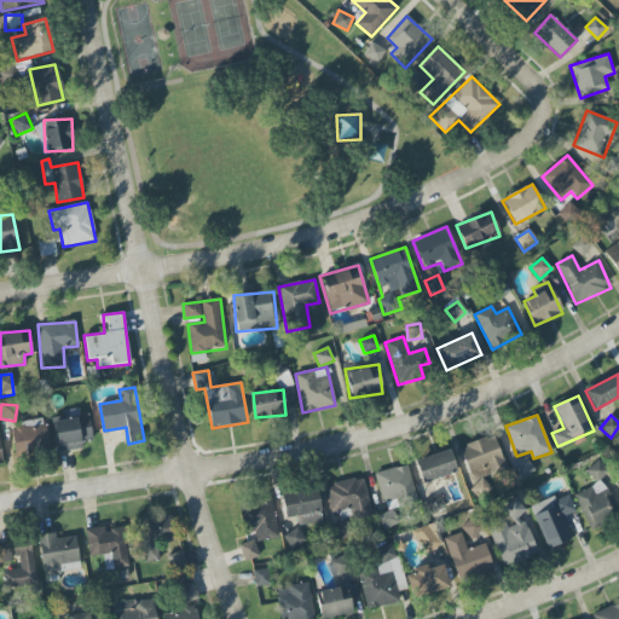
[(84,449),(82,441),(93,440),(90,416),(53,421),(58,452),(84,449)]
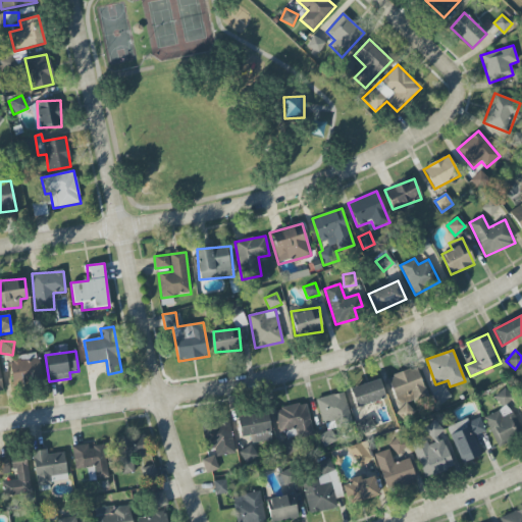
[(40,382),(39,356),(11,357),(12,383),(40,382)]
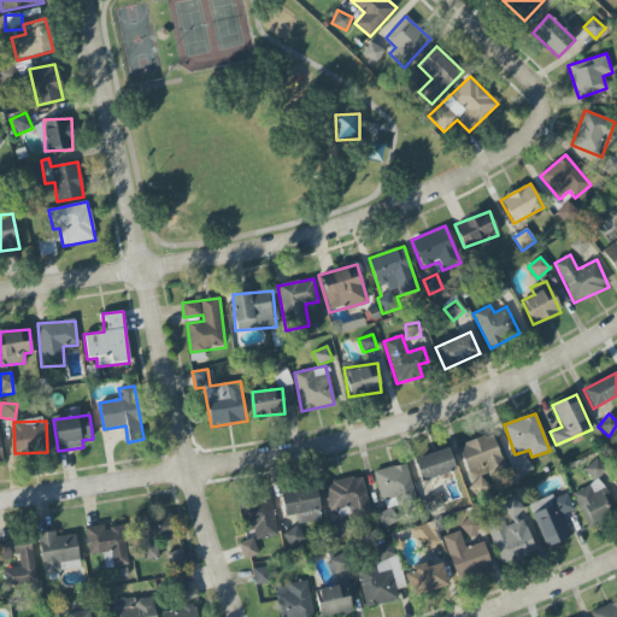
[(458,446),(470,480),(505,466),(492,434),(458,446)]
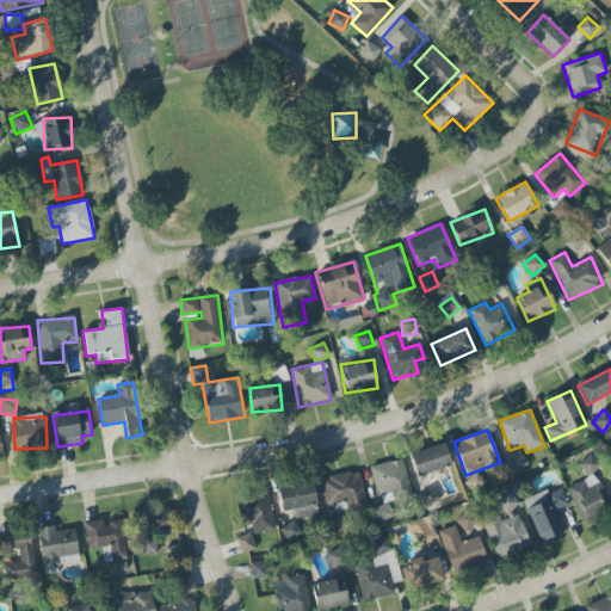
[(417,477),(451,467),(445,444),(409,455),(417,477)]
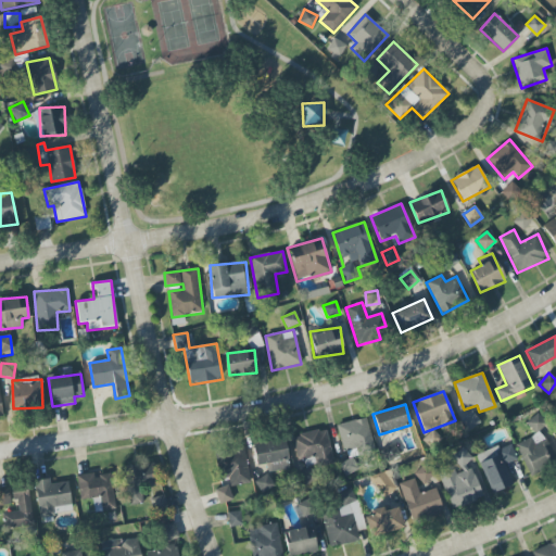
[(481,422),(472,412),(460,420),(468,431),(481,422)]
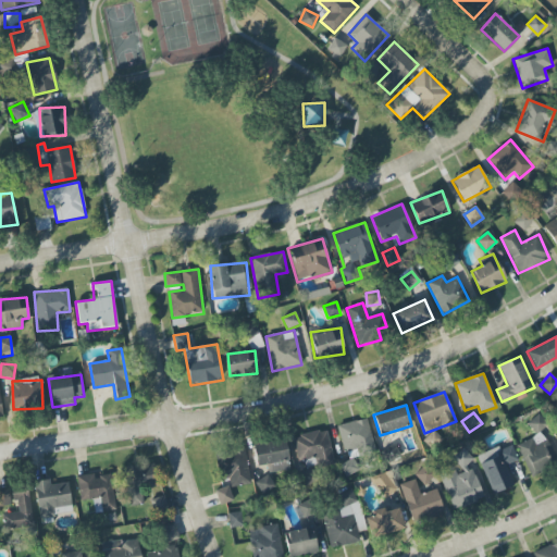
[(528,423),(537,434),(547,425),(537,415),(528,423)]
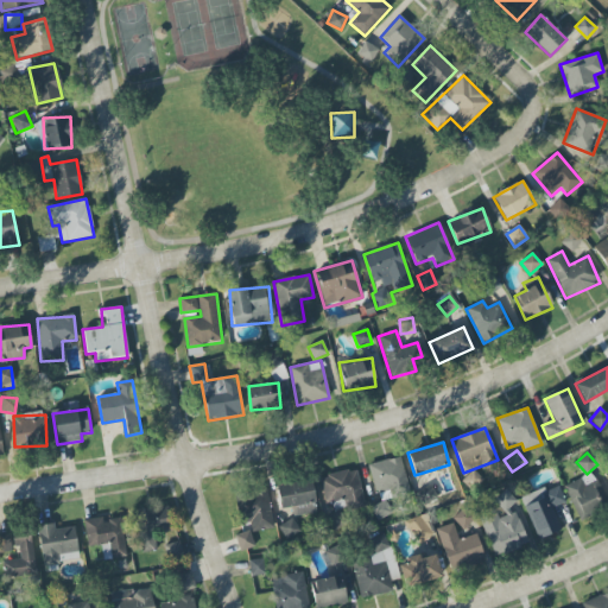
[(378,500),(409,493),(401,457),(369,464),(378,500)]
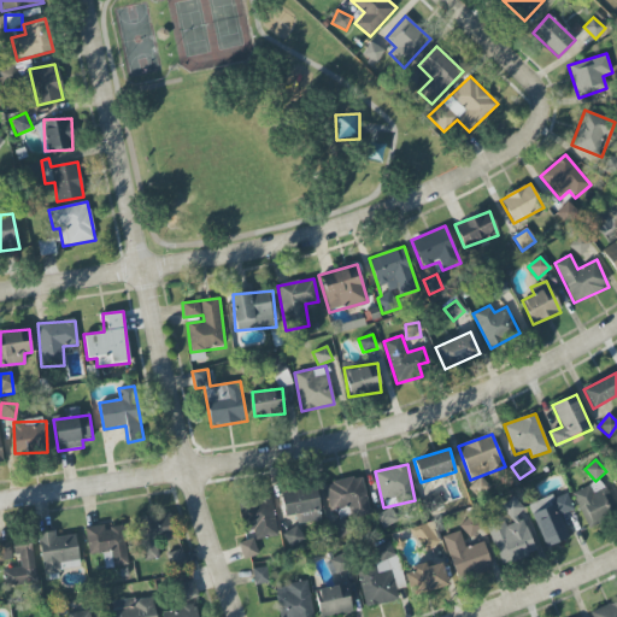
[(330,511),(338,510),(340,521),(370,515),(362,476),(324,485),(330,511)]
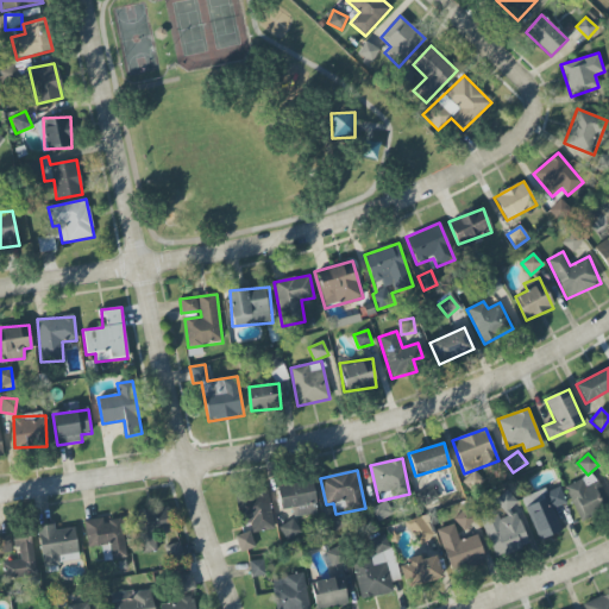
[(577,518),(607,508),(595,476),(566,485),(577,518)]
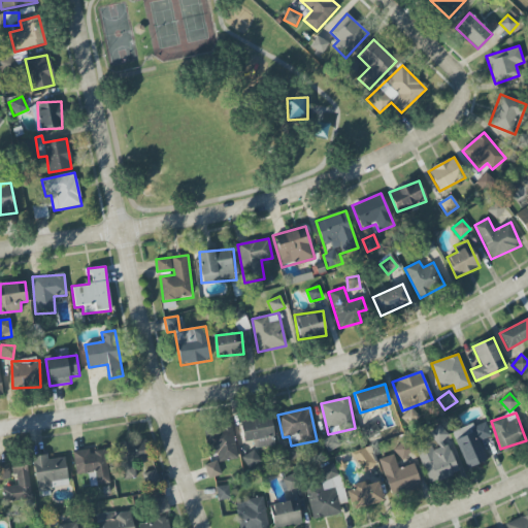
[(240,421),(242,442),(253,440),(254,449),(274,447),(271,418),(240,421)]
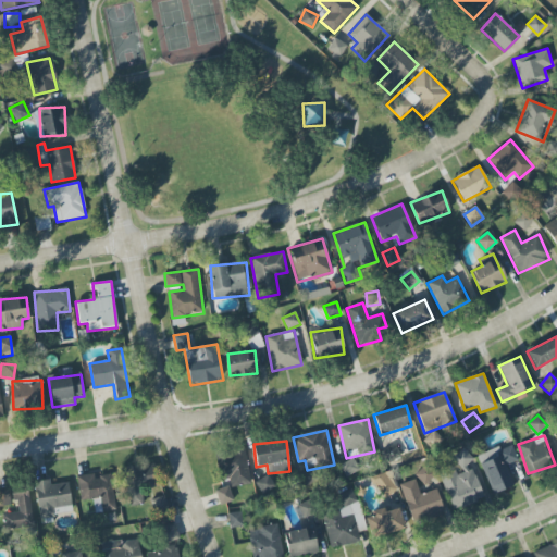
[(479,456),(493,494),(515,486),(507,466),(518,461),(511,444),(479,456)]
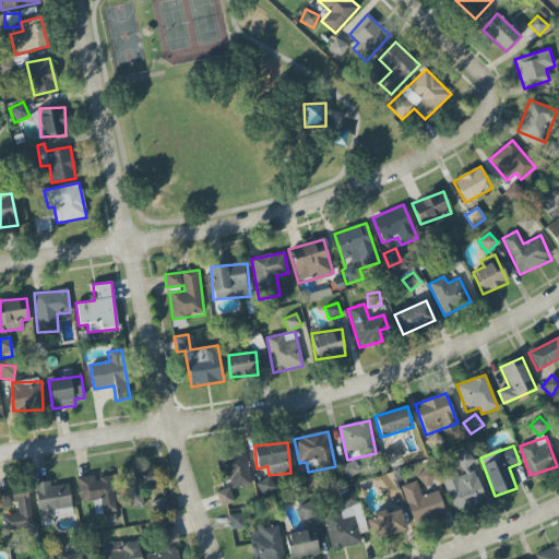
[(250,486),(247,451),(222,454),(225,489),(250,486)]
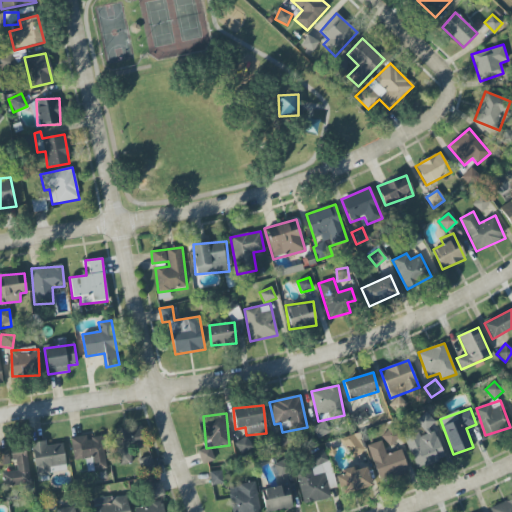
[(418,418),(423,434),(406,440),(415,468),(444,458),(429,414),(418,418)]
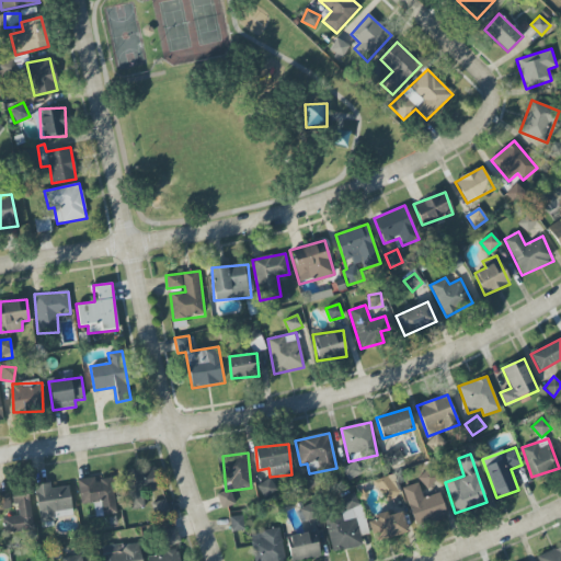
[(361,474),(355,462),(342,468),(348,480),(361,474)]
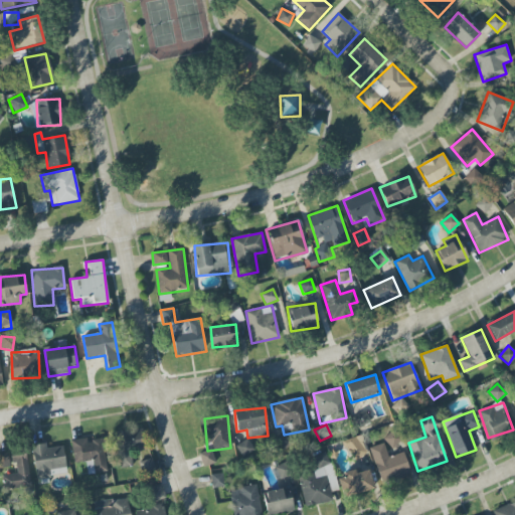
[(114,433),(120,469),(133,466),(131,453),(145,450),(141,428),(114,433)]
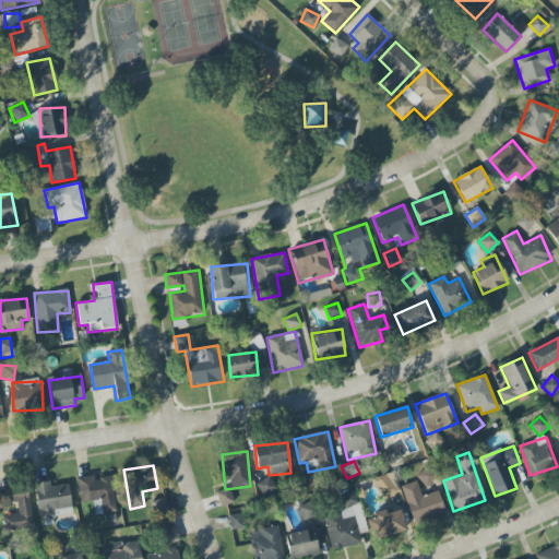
[(399,492),(390,473),(373,479),(382,500),(399,492)]
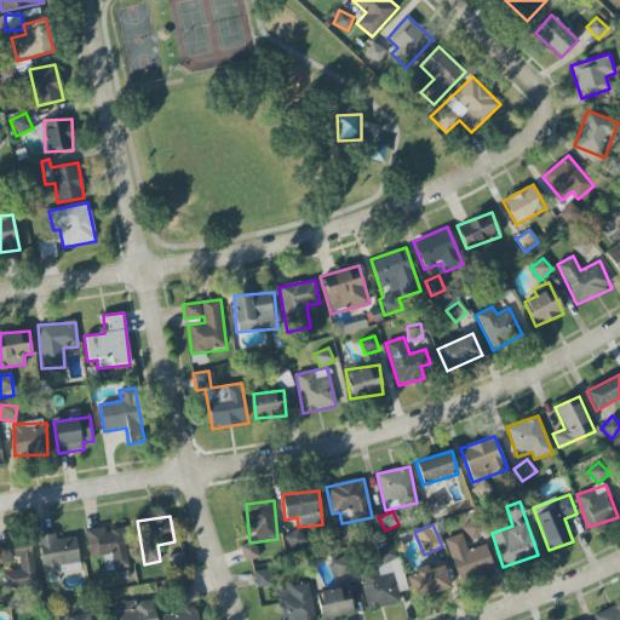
[(86,532),(90,557),(103,556),(105,572),(128,568),(124,527),(86,532)]
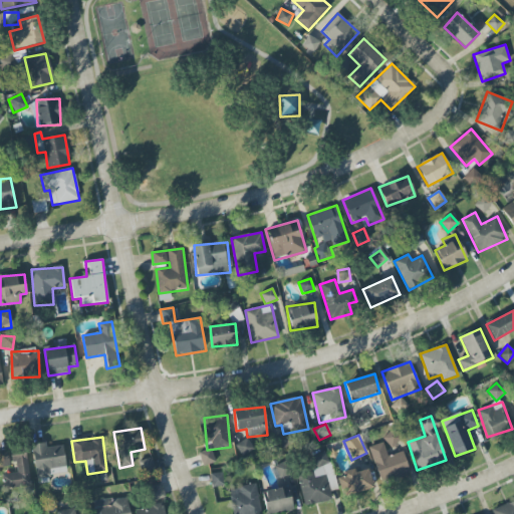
[(254,449),(248,438),(236,445),(243,456),(254,449)]
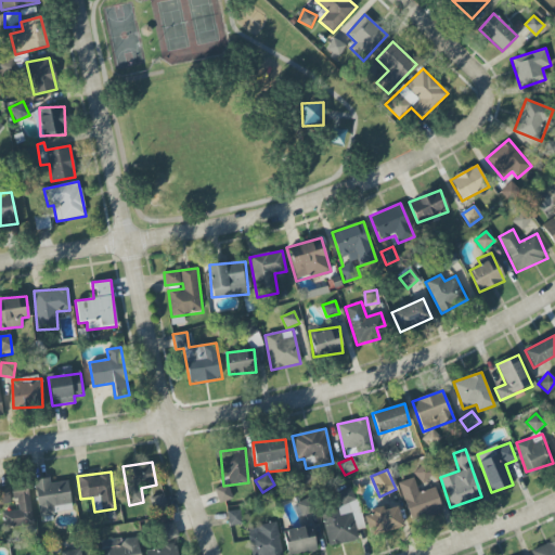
[(35,479),(39,517),(54,515),(53,504),(71,502),(68,481),(50,483),(49,478),(35,479)]
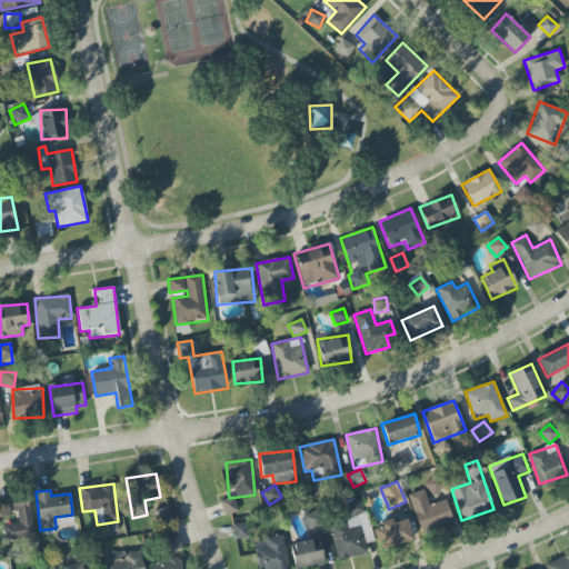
[(429,505),(425,490),(409,495),(421,535),(457,525),(449,499),(429,505)]
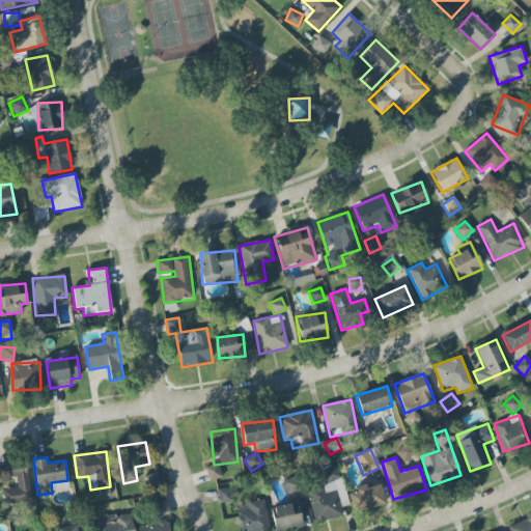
[(26,464),(10,466),(12,479),(17,478),(18,488),(2,491),(4,505),(32,501),(26,464)]
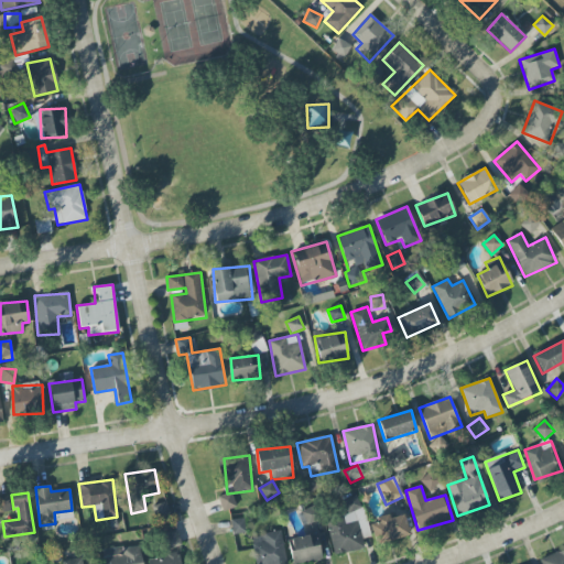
[(232,492),(218,497),(223,511),(237,507),(232,492)]
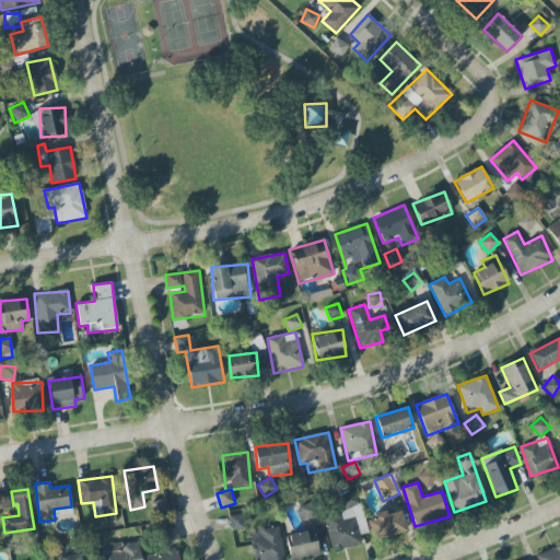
[(0,508),(11,506),(8,491),(0,491),(0,508)]
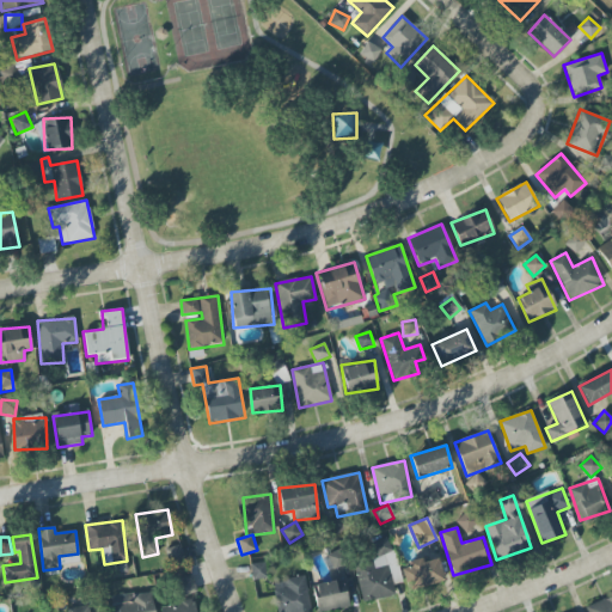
[(362,603),(397,595),(385,540),(372,543),(375,560),(354,564),(362,603)]
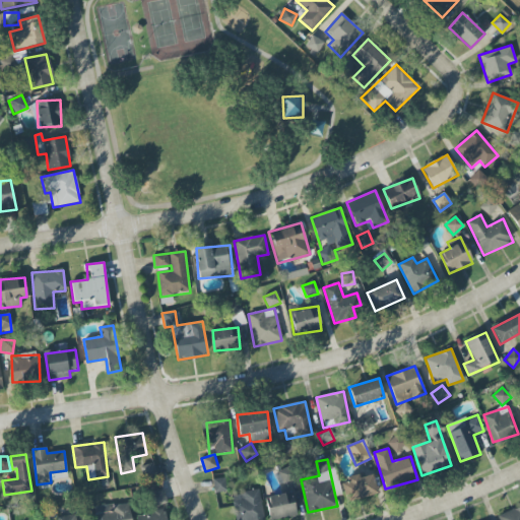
[(141,466),(143,478),(156,476),(154,463),(141,466)]
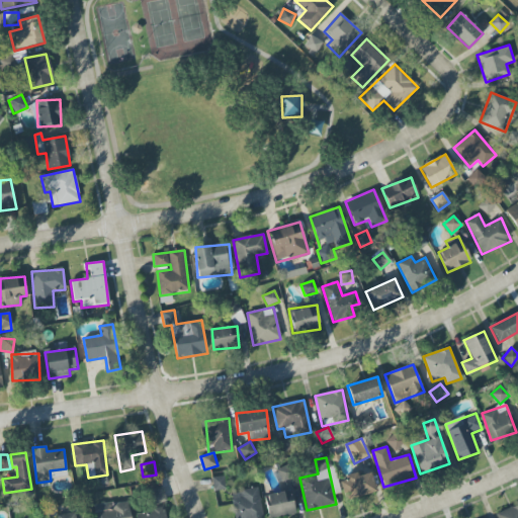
[(375,492),(369,473),(358,477),(357,473),(340,479),(346,501),(375,492)]
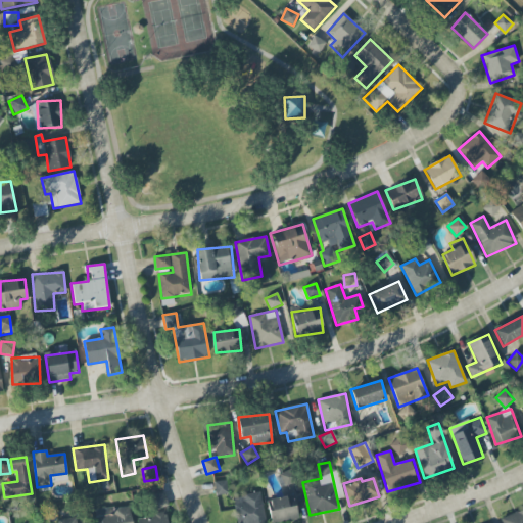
[(228,494),(227,481),(215,482),(216,495),(228,494)]
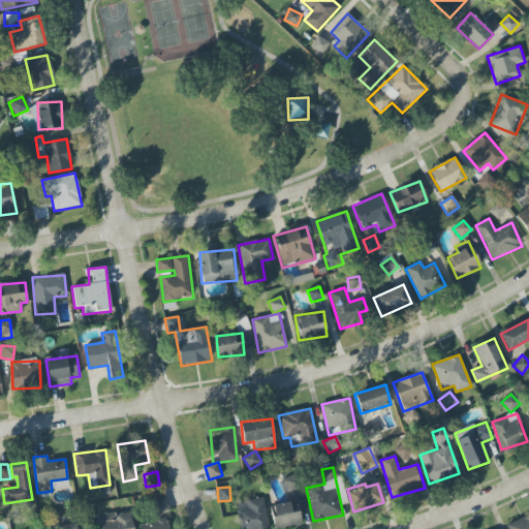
[(139,528),(168,528),(167,516),(168,515),(167,498),(150,500),(152,520),(138,521),(139,528)]
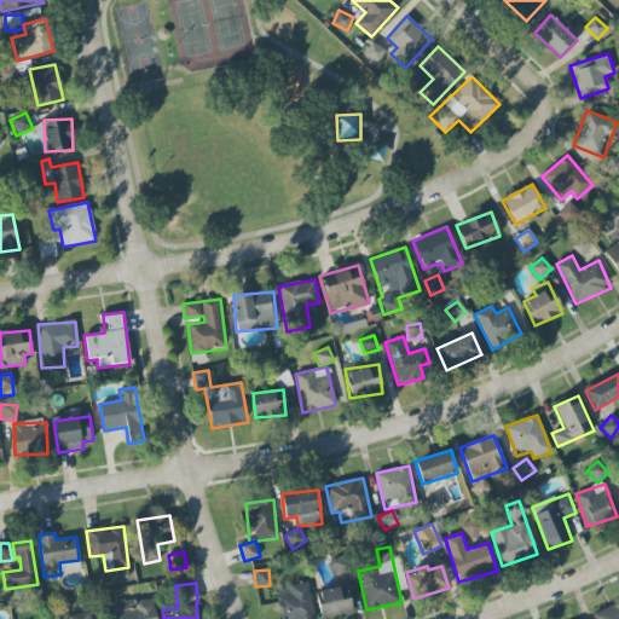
[(281,618),(313,618),(310,584),(277,588),(281,618)]
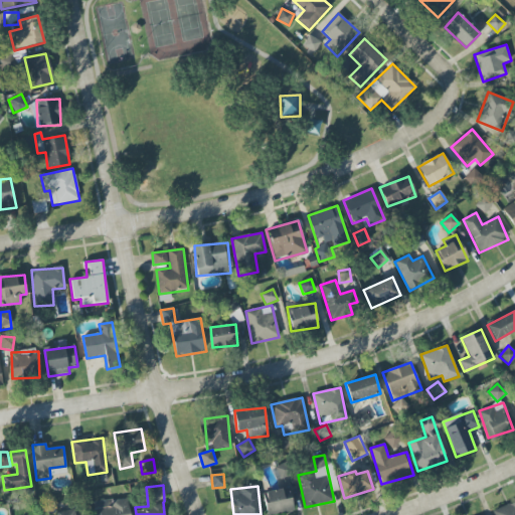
[(271,514),(294,510),(290,487),(264,493),(268,514),(271,514)]
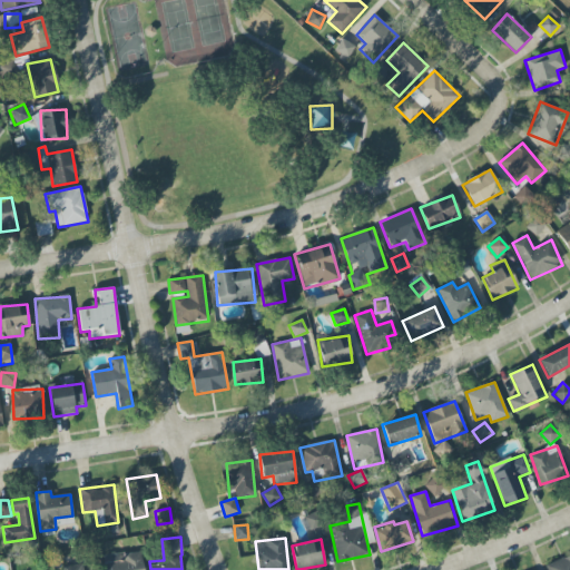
[(144,569),(143,551),(102,556),(104,569),(144,569)]
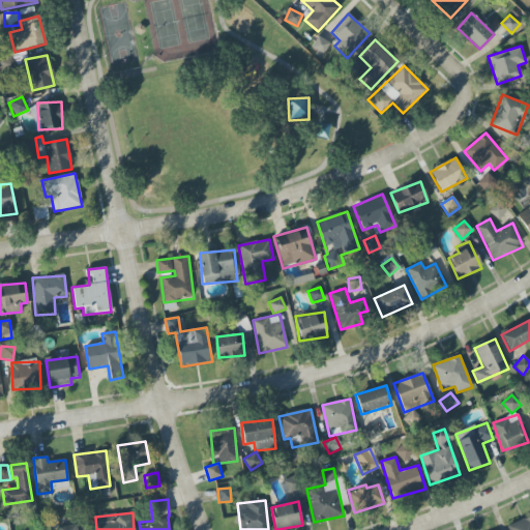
[(529,529),(529,514),(506,525),(508,529),(529,529)]
